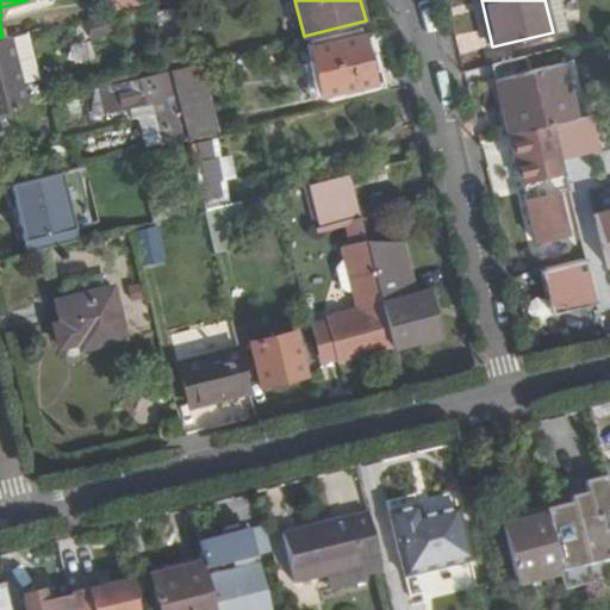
[(0,112),(27,106),(22,83),(38,79),(26,31),(2,37),(0,37),(0,112)]
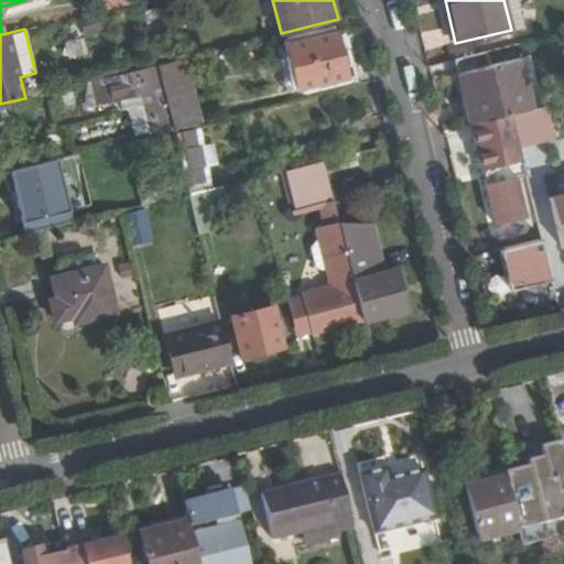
[(345,76),(334,32),(286,43),(297,88),(345,76)]
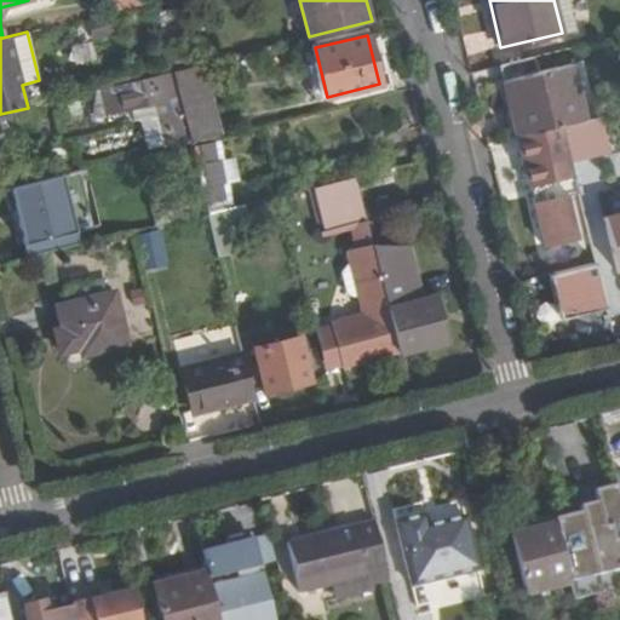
[(92,39),(70,45),(75,64),(98,57),(92,39)]
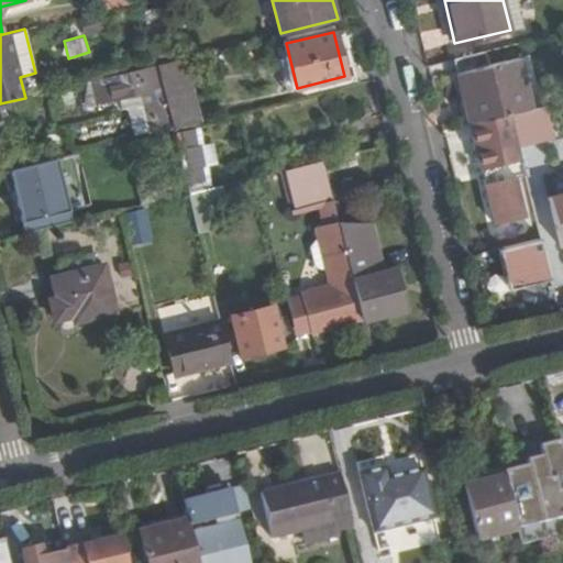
[(485,52),(453,59),(461,89),(466,87),(475,122),(509,113),(531,108),(519,58),(488,65),(485,52)]
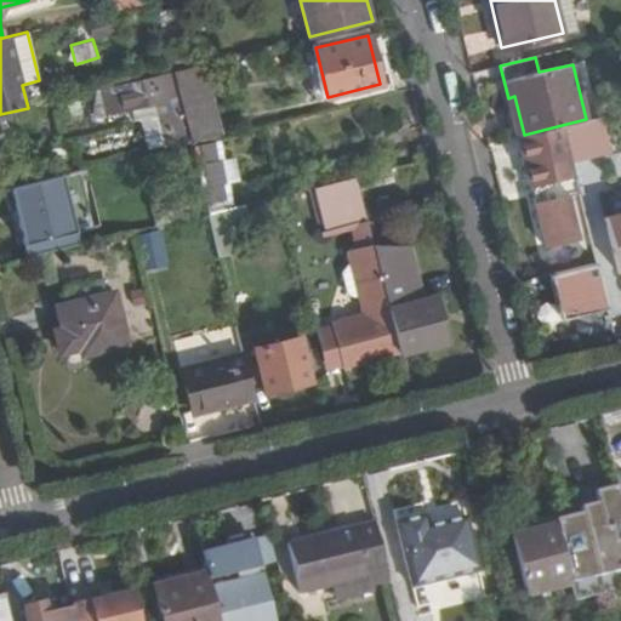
[(172,72),(189,141),(221,132),(203,63),(172,72)]
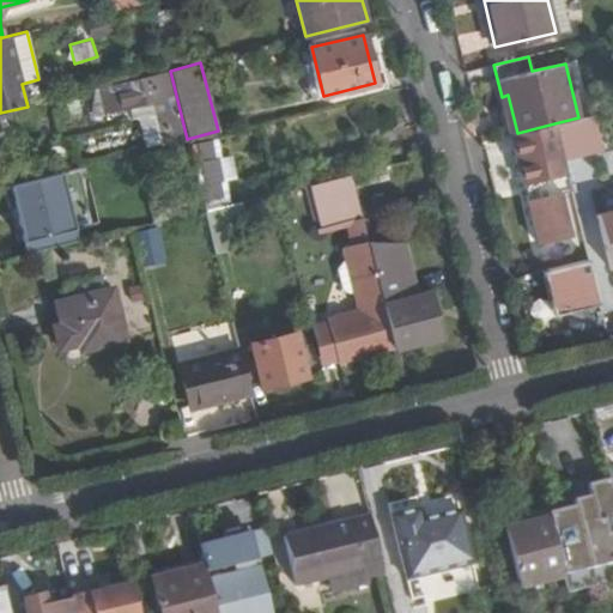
[(151,101),(162,145),(187,139),(170,71),(98,87),(104,111),(151,101)]
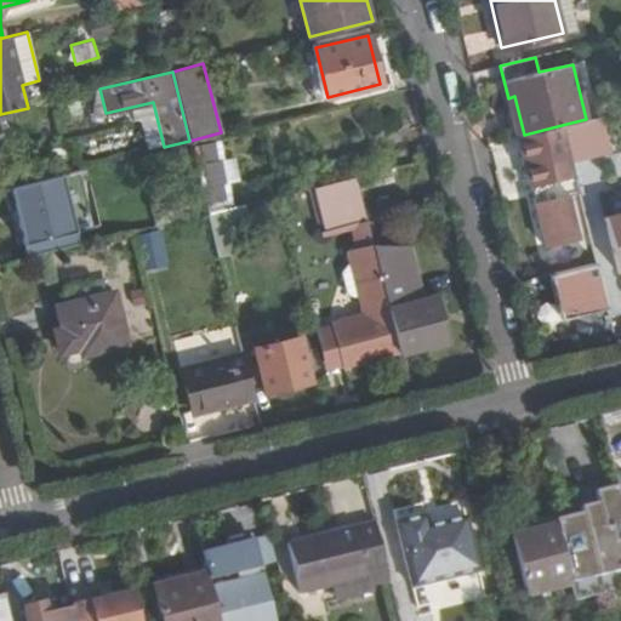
[(586,119),(562,125),(571,163),(609,153),(600,114),(586,119)]
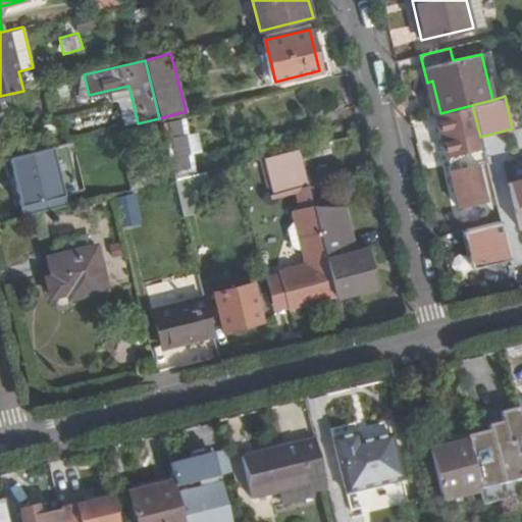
[(440,113),(470,235),(503,226),(480,137),(472,105),(440,113)]
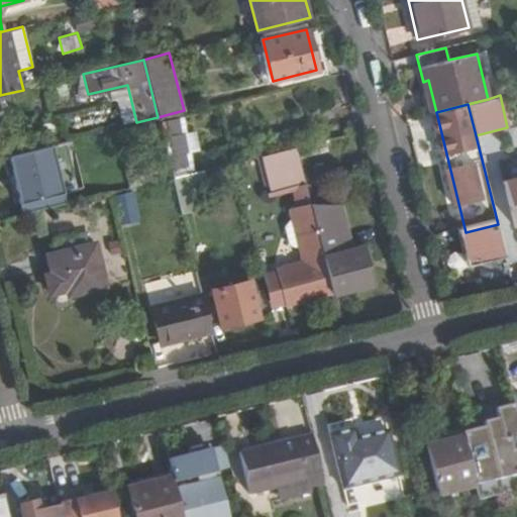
[(160,124),(173,178),(196,172),(182,118),(160,124)]
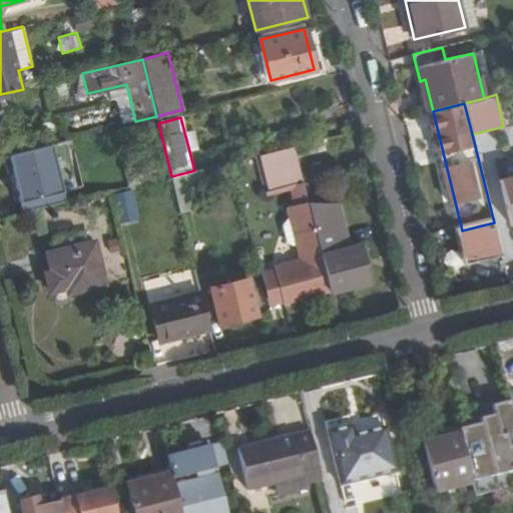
[(293,145),(296,157),(354,142),(351,130),(293,145)]
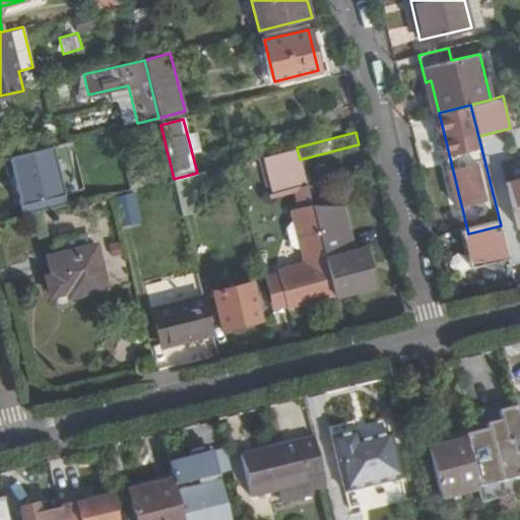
[(273,191),(306,184),(300,159),(297,147),(265,155),(273,191)]
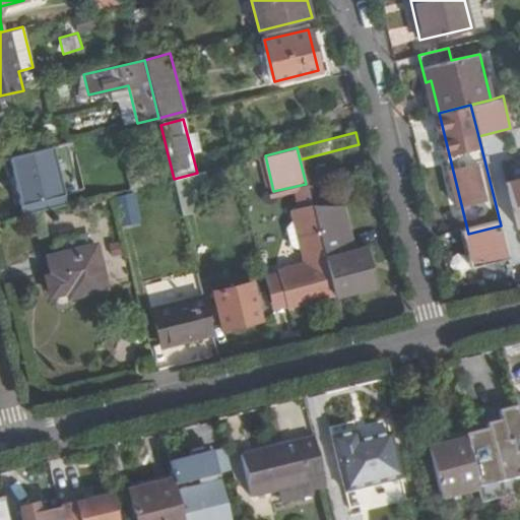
[(197,173),(174,179),(183,213),(202,208),(198,190),(209,187),(205,171),(197,173)]
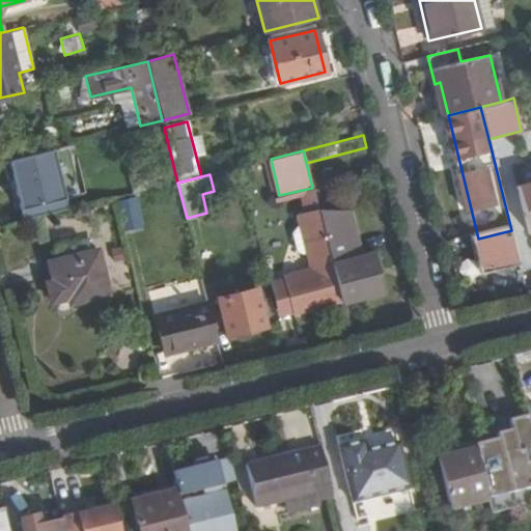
[(530,182),(518,185),(529,231),(530,230),(530,182)]
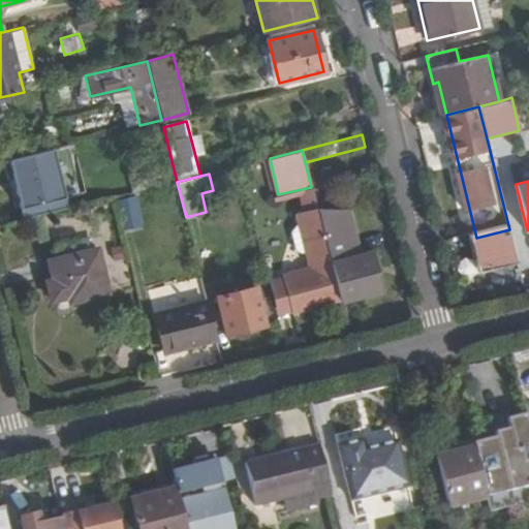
[(90,196),(87,184),(58,192),(61,204),(90,196)]
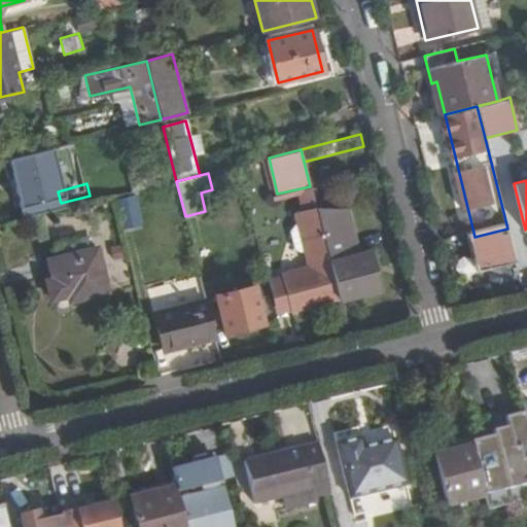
[(144,189),(113,197),(121,235),(139,230),(136,214),(148,211),(144,189)]
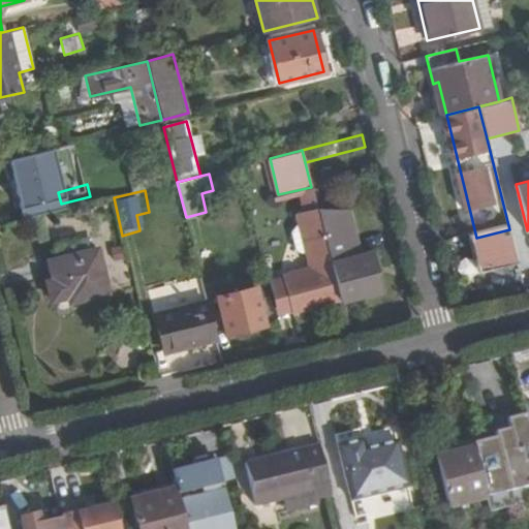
[(291,312),(340,301),(331,261),(317,208),(316,207),(296,213),(308,267),(282,273),(283,277),(291,312)]
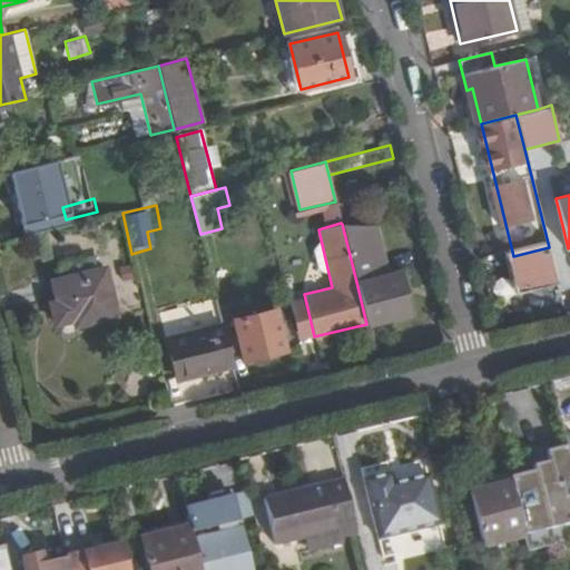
[(356,282),(366,324),(410,313),(399,272),(384,275),(372,224),(342,224),(356,282)]
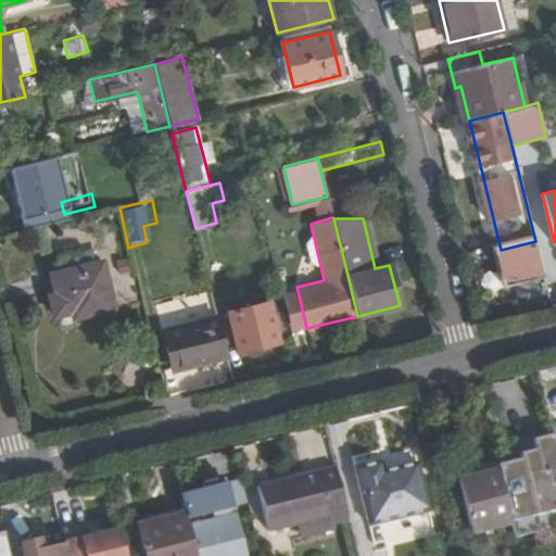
[(74,317),(114,308),(102,261),(50,274),(54,291),(49,292),(55,316),(72,312),(74,317)]
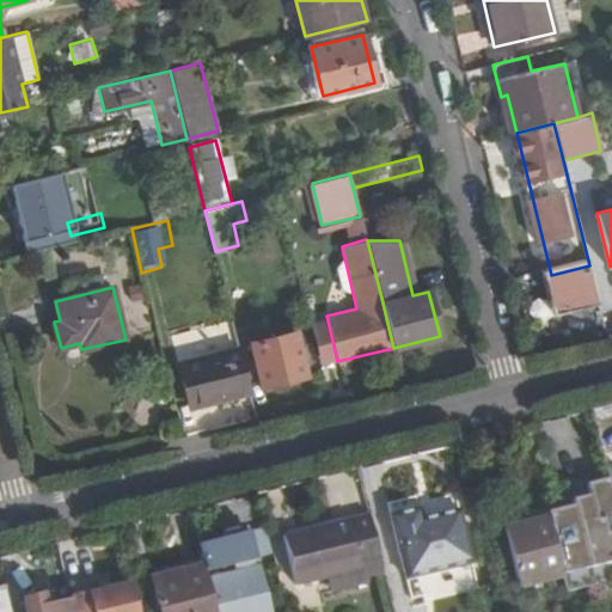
[(311,324),(320,366),(337,361),(328,320),(311,324)]
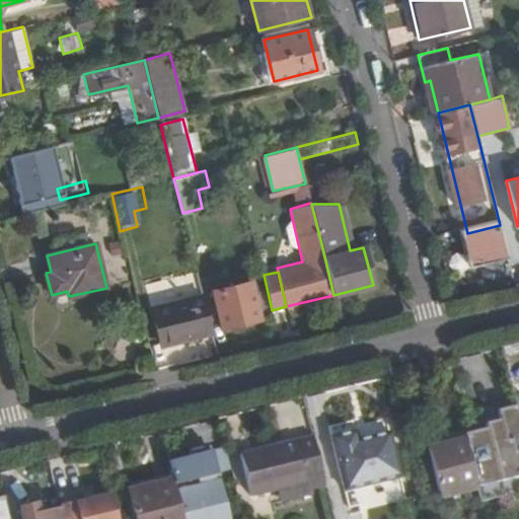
[(249,280),(212,289),(221,327),(258,317),(249,280)]
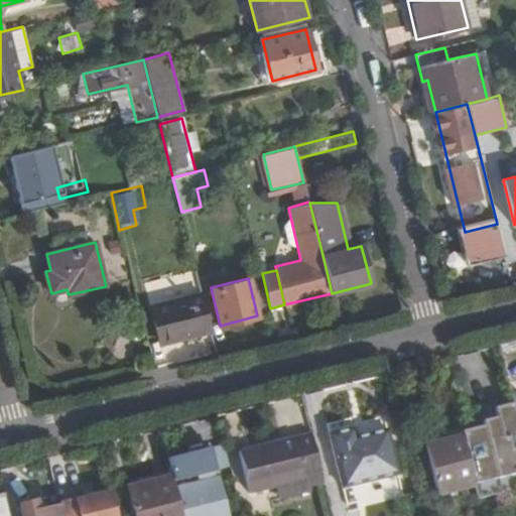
[(160,346),(212,333),(202,292),(150,305),(160,346)]
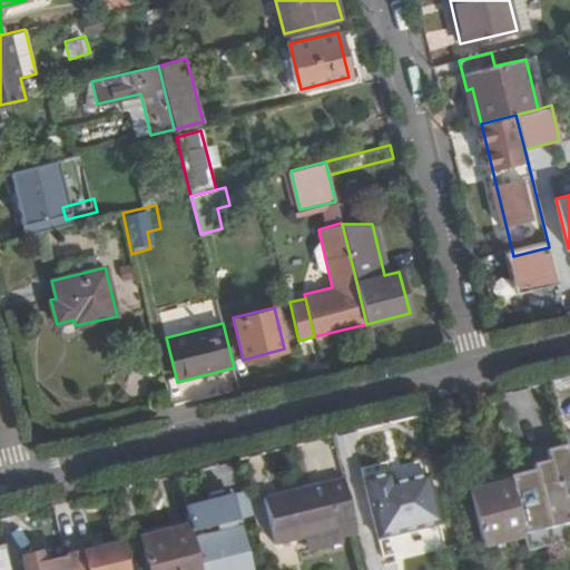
[(390,478),(424,470),(422,460),(387,469),(390,478)]
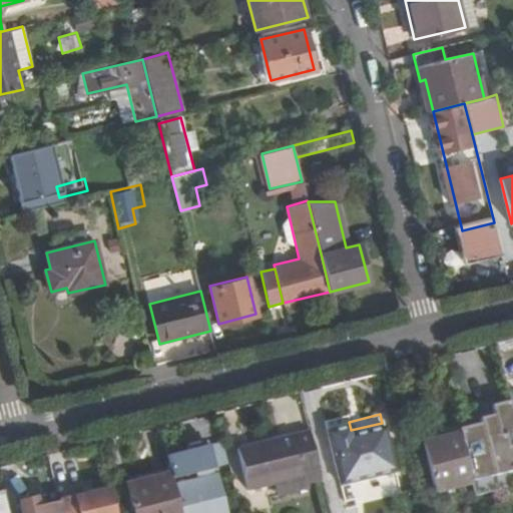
[(393,466),(382,423),(351,430),(349,422),(326,428),(339,480),(393,466)]
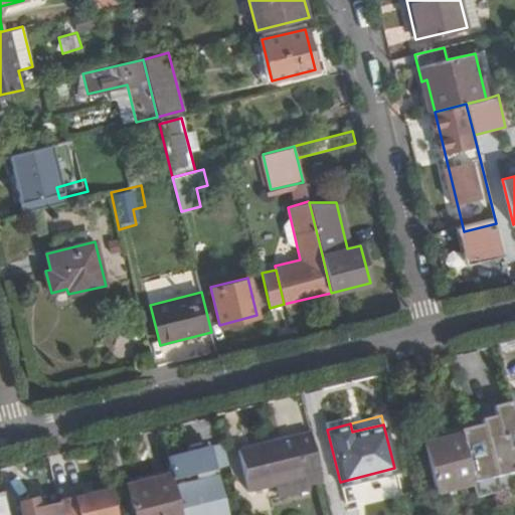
[(483,423),(459,430),(461,436),(472,482),(514,471),(514,462),(511,447),(509,447),(490,452),(487,438),(483,423)]
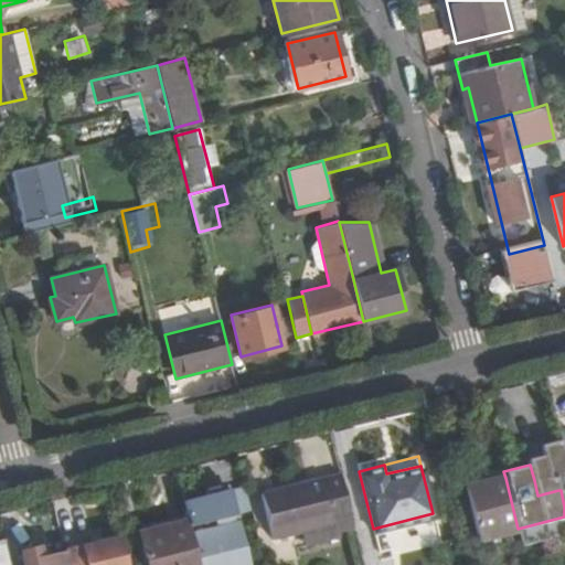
[(352,519),(341,475),(262,492),(273,537),(352,519)]
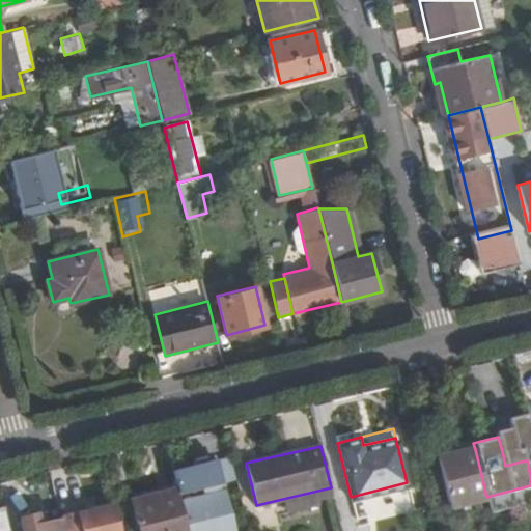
[(521,446),(502,451),(505,466),(525,460),(521,446)]
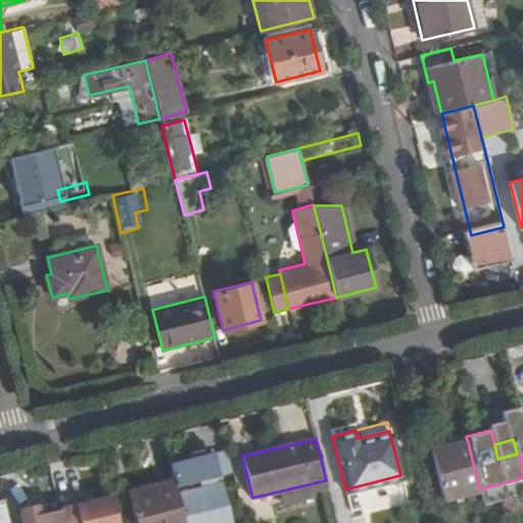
[(479,489),(468,442),(431,452),(443,501),(480,492),(479,489)]
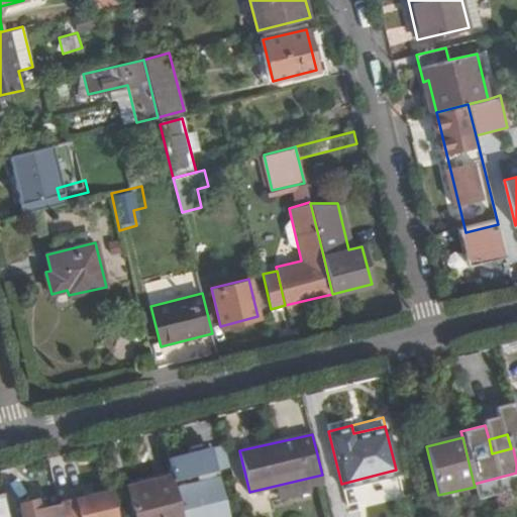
[(171,476),(172,480),(198,474),(213,470),(215,470),(209,447),(200,449),(199,444),(187,448),(188,452),(167,458),(170,470),(171,476)]
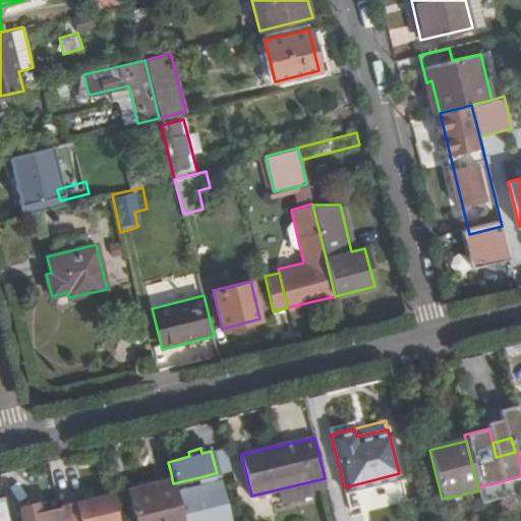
[(224,448),(211,451),(217,473),(229,470),(224,448)]
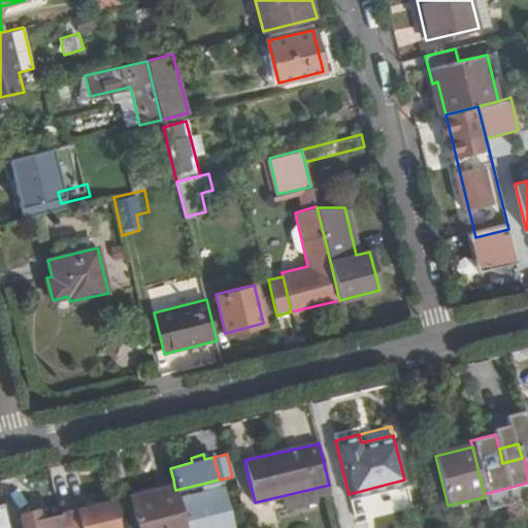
[(174,486),(173,480),(129,491),(131,497),(174,486)]
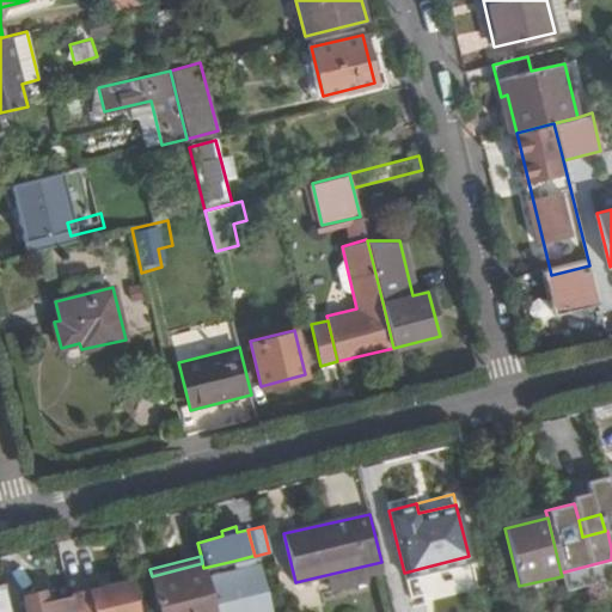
[(256,568),(252,556),(234,561),(238,573),(256,568)]
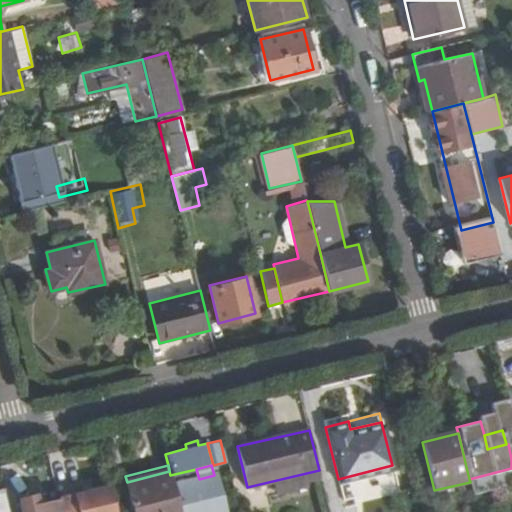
[(170,475),(169,471),(127,482),(126,482),(133,511),(179,511),(173,485),(170,475)]
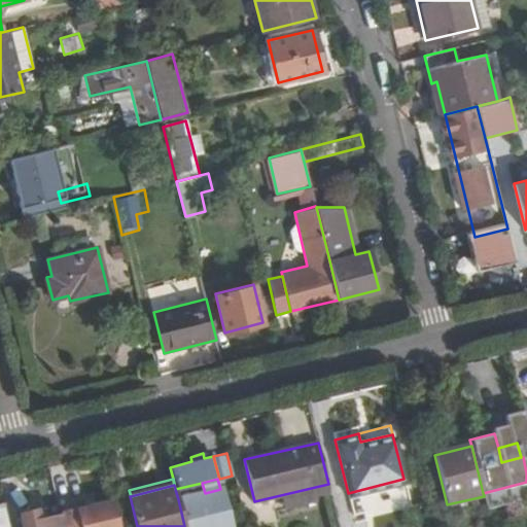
[(205,493),(178,499),(184,526),(231,526),(221,489),(220,489),(205,493)]
